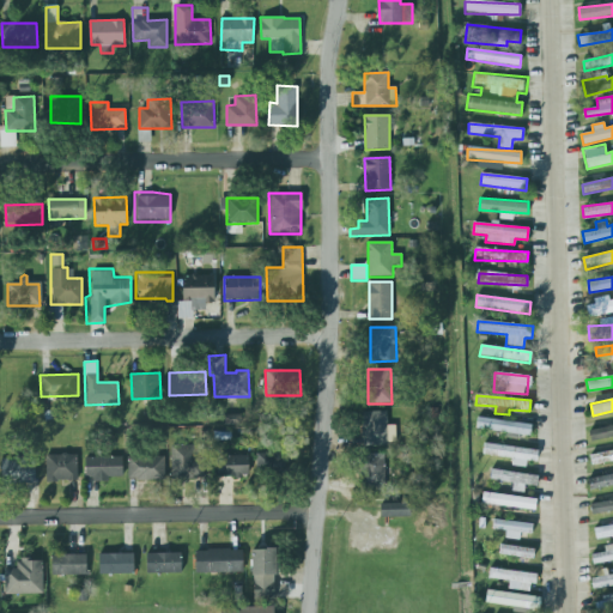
[(363,445),(395,445),(395,425),(387,425),(387,412),(362,412),(363,445)]
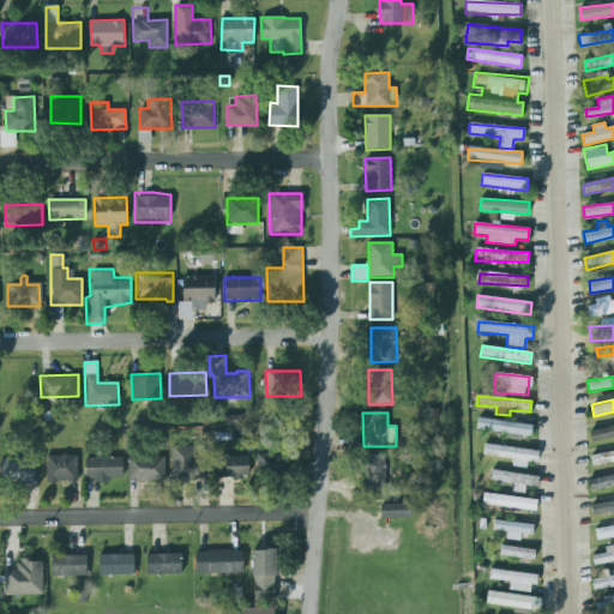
[(241,426),(241,416),(224,416),(224,426),(241,426)]
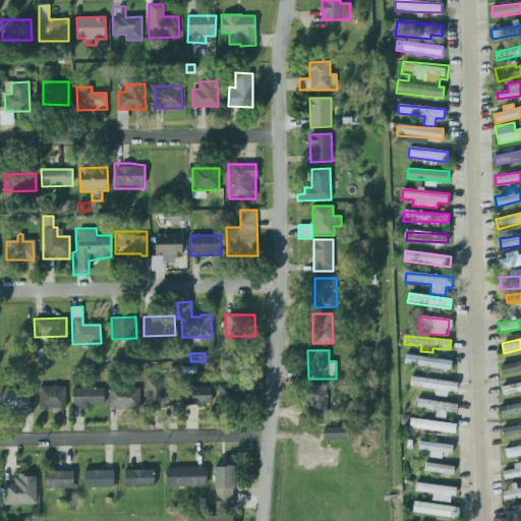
[(404,366),(451,369),(452,359),(405,356),(404,366)]
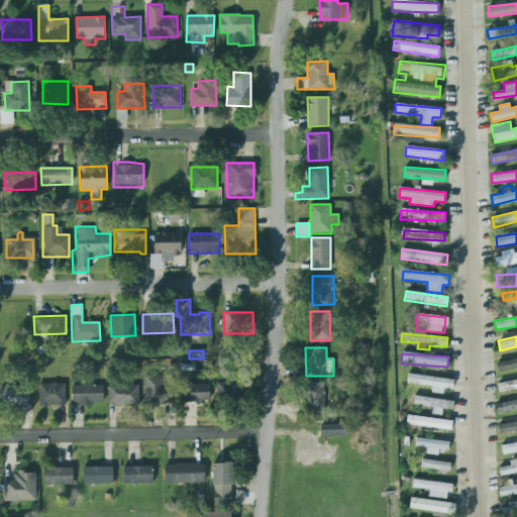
[(516,356),(497,362),(499,371),(516,367),(516,356)]
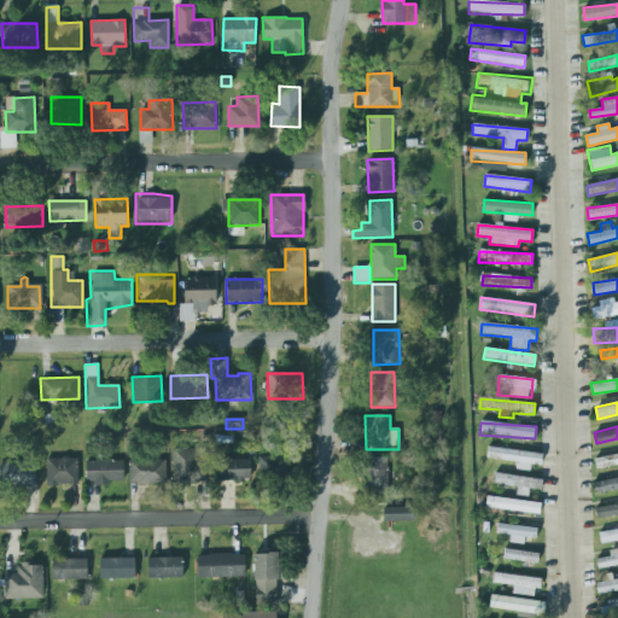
[(541,466),(542,453),(488,448),(487,459),(516,461),(516,470),(530,471),(531,465),(541,466)]
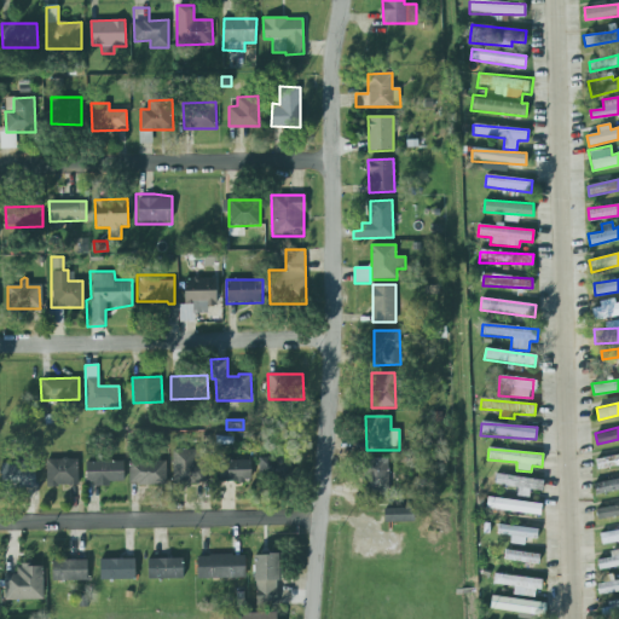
[(172,450),(206,450),(206,481),(198,482),(198,484),(173,484),(172,450)]
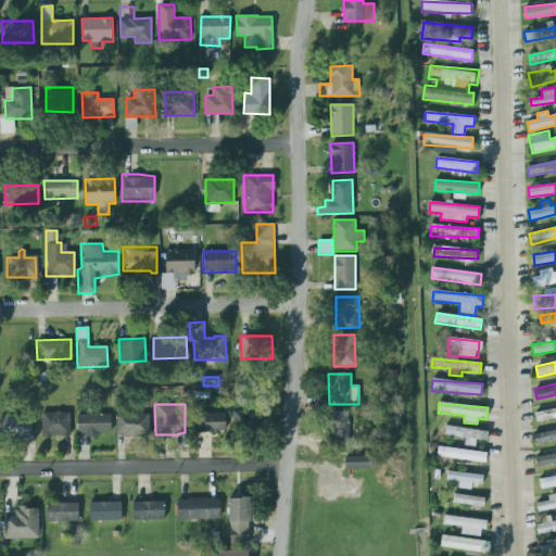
[(535,420),(555,417),(555,408),(534,411),(535,420)]
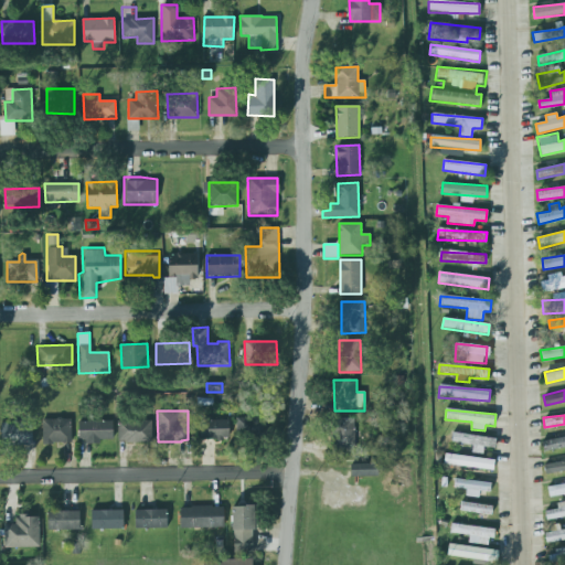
[(236,417),(236,437),(265,437),(266,418),(236,417)]
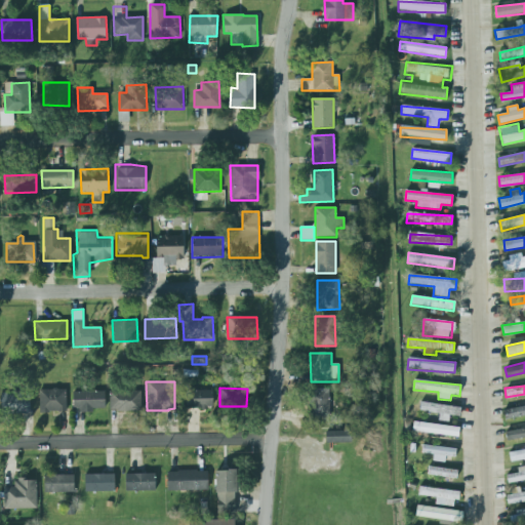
[(67,412),(66,389),(39,390),(40,412),(67,412)]
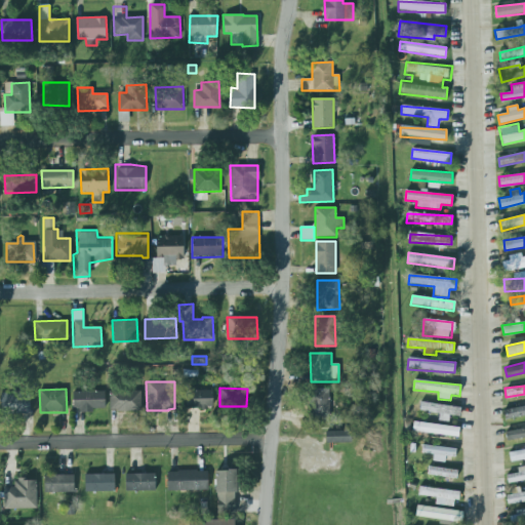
[(329,418),(329,389),(308,389),(308,418),(329,418)]
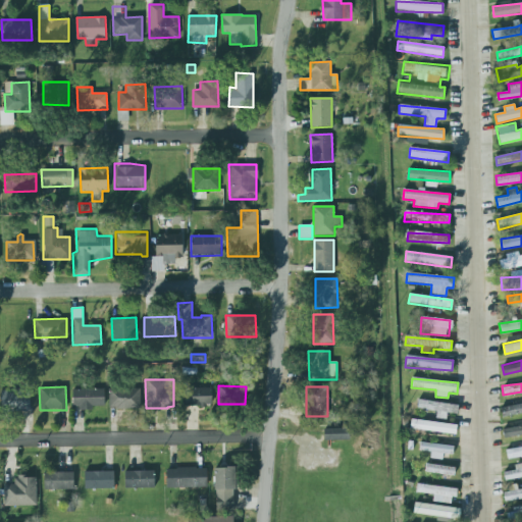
[(104,389),(73,388),(72,408),(104,409),(104,389)]
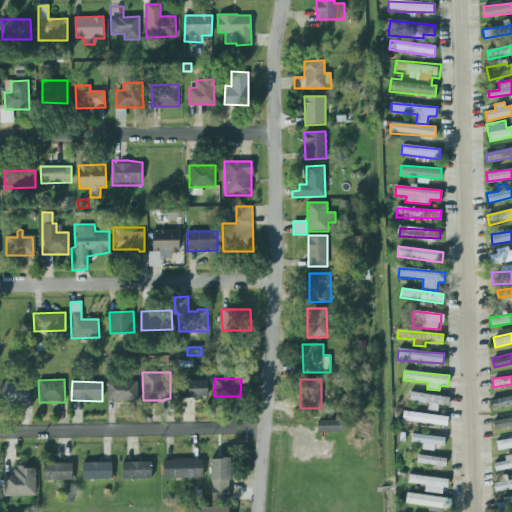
[(137,381),(107,382),(107,401),(137,401),(137,381)]
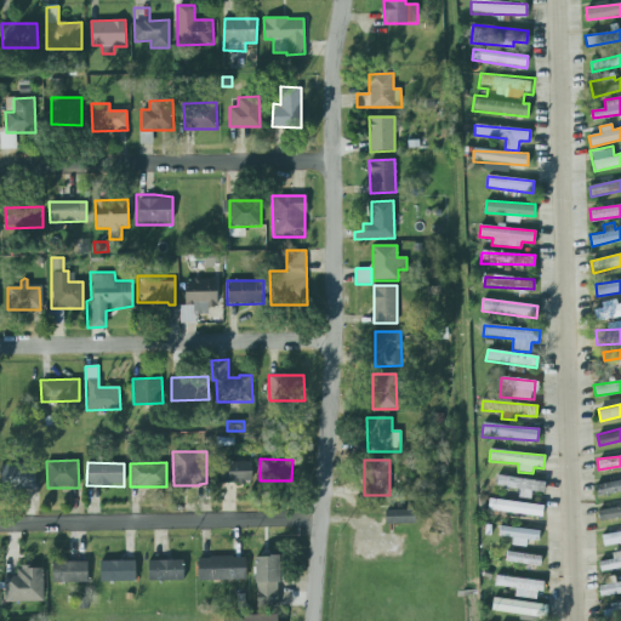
[(220,462),(220,483),(251,483),(251,462),(220,462)]
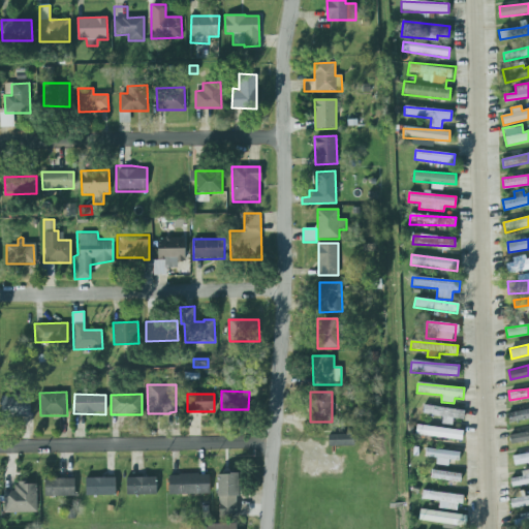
[(30,415),(3,416),(2,396),(29,395),(30,415)]
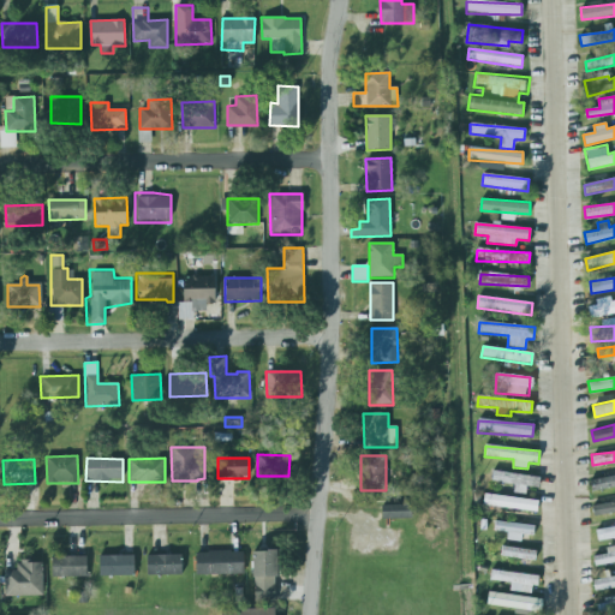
[(539,476),(493,473),(491,483),(514,484),(514,494),(526,494),(526,487),(538,488),(539,476)]
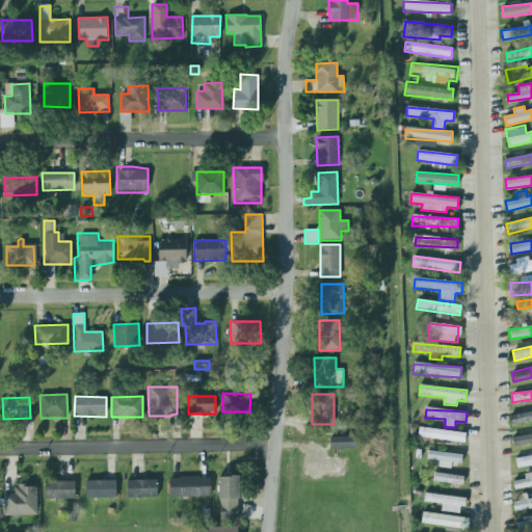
[(531,422),(531,411),(510,417),(512,427),(531,422)]
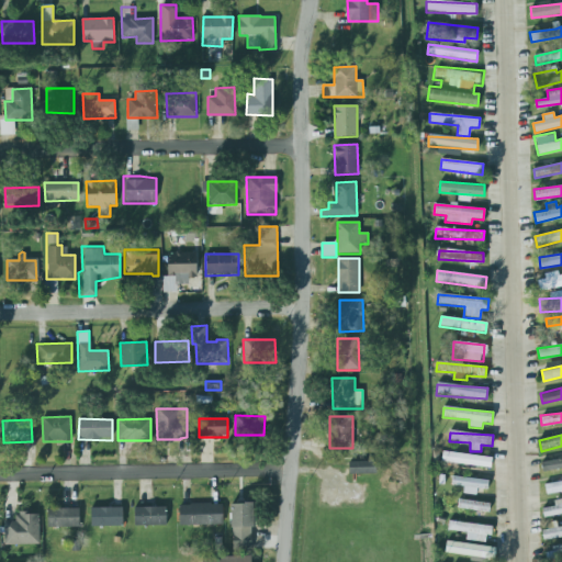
[(492,457),(442,452),(441,462),(491,467),(492,457)]
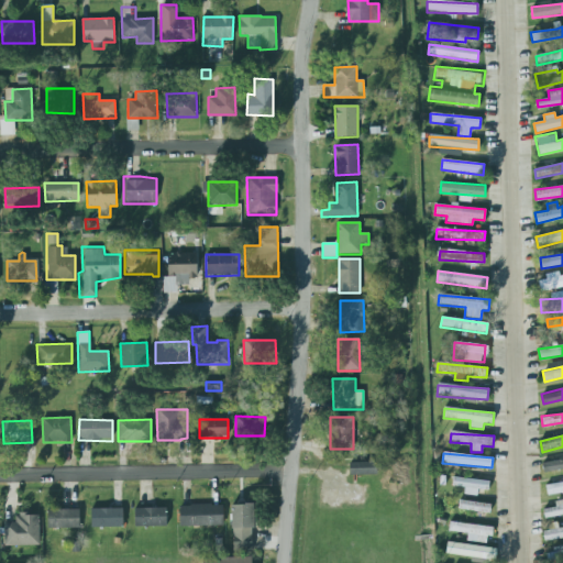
[(542,462),(562,457),(562,467),(543,472),(542,462)]
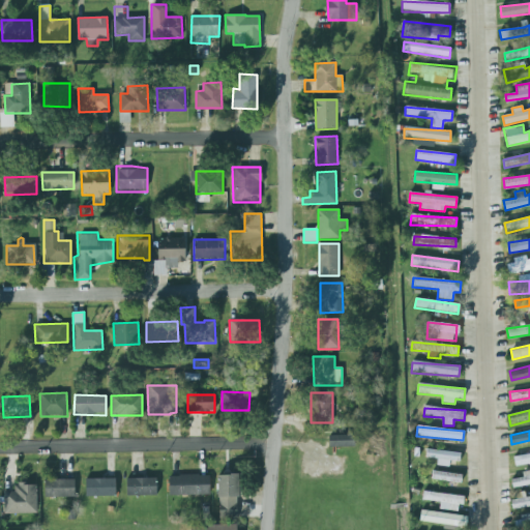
[(329,436),(329,447),(354,447),(354,435),(329,436)]
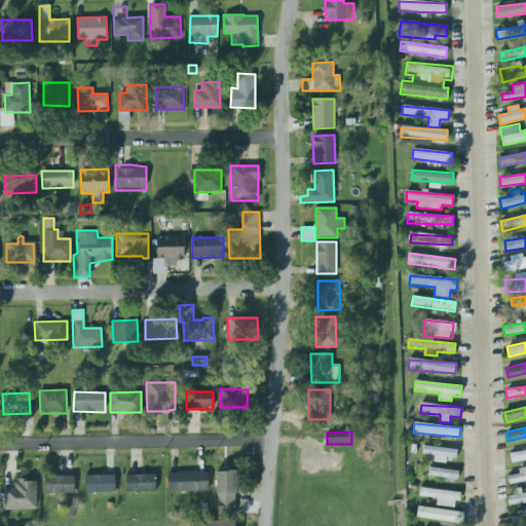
[(446,457),(456,458),(457,449),(423,446),(422,454),(434,456),(434,462),(445,463),(446,457)]
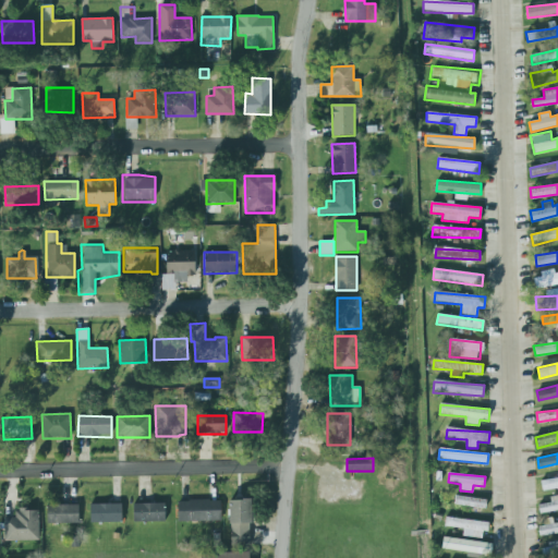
[(543,492),(557,487),(557,477),(541,482),(543,492)]
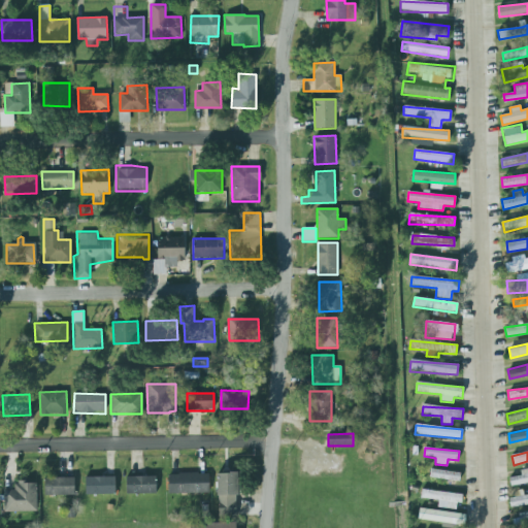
[(527,482),(527,468),(520,470),(521,476),(509,477),(510,485),(527,482)]
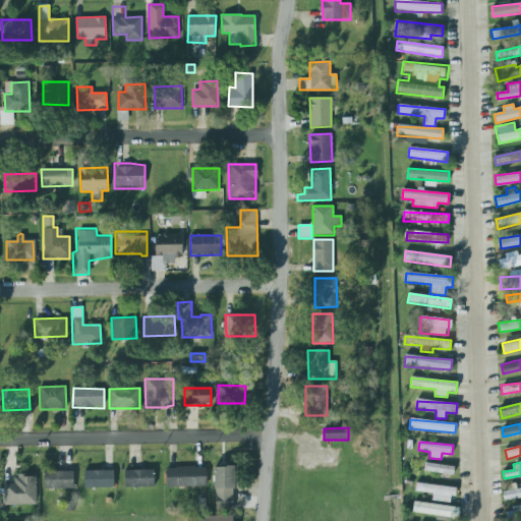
[(454,465),(424,464),(424,473),(453,474),(454,465)]
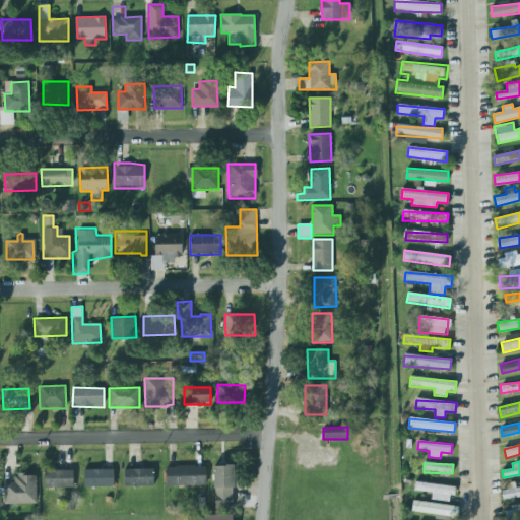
[(166,485),(206,484),(206,465),(196,466),(195,464),(177,465),(177,466),(166,466),(166,485)]
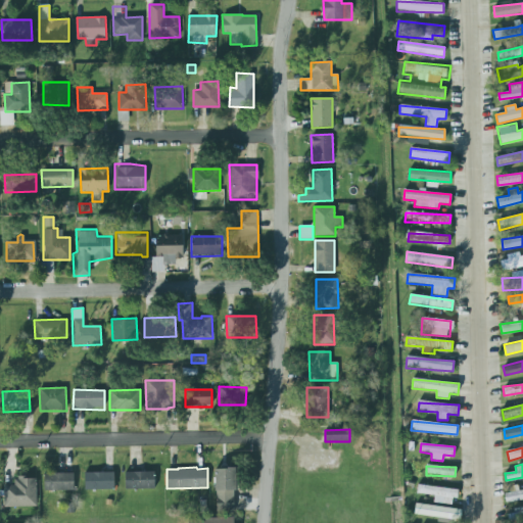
[(234,468),(215,469),(216,512),(235,511),(234,468)]
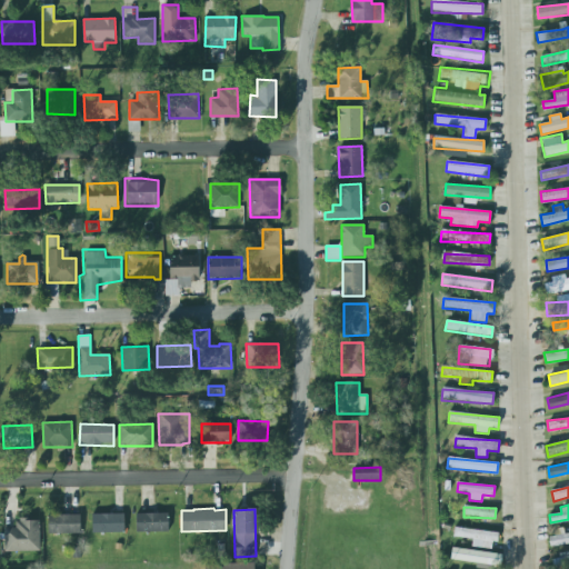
[(92,512),(125,511),(125,530),(92,531),(92,512)]
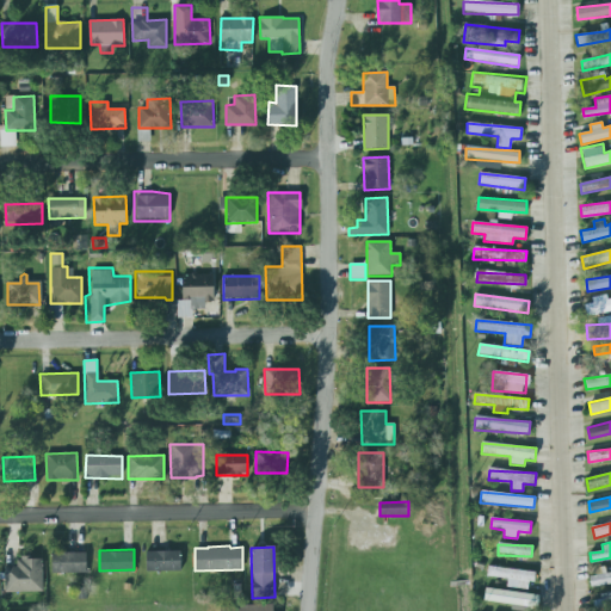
[(147,550),(147,571),(181,571),(180,549),(147,550)]
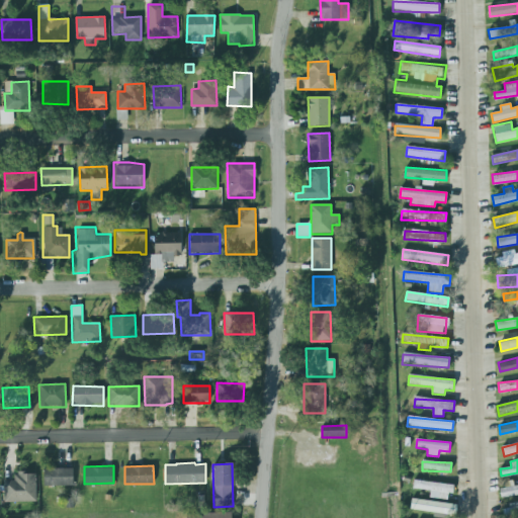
[(44,467),(73,466),(74,484),(45,485),(44,467)]
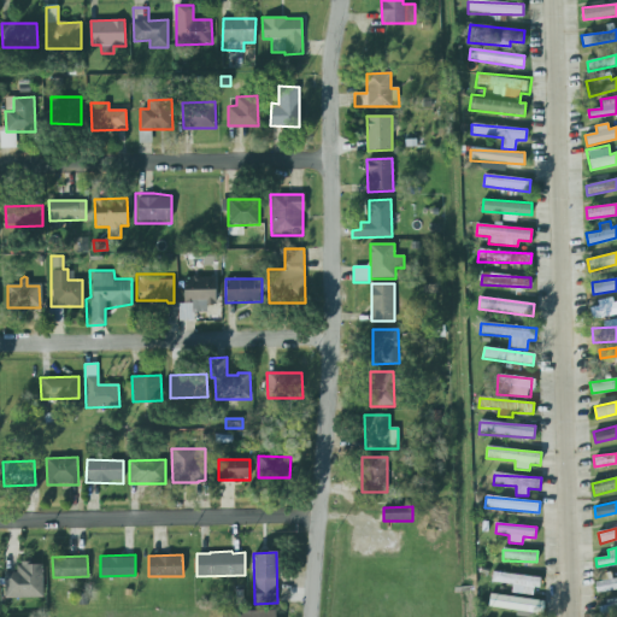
[(4,573),(5,598),(43,598),(42,564),(18,565),(18,573),(4,573)]
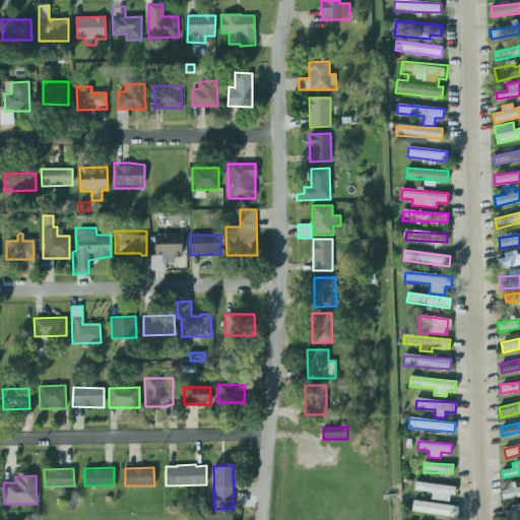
[(452,502),(453,485),(414,483),(414,492),(432,493),(432,500),(452,502)]
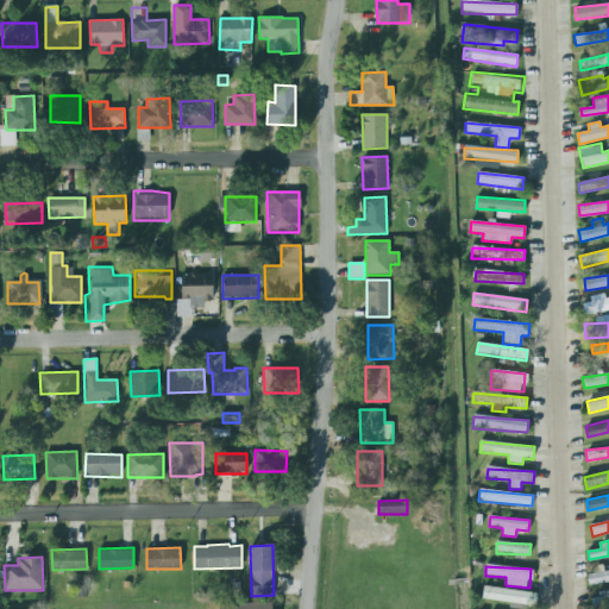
[(608,570),(588,572),(588,583),(608,581),(608,570)]
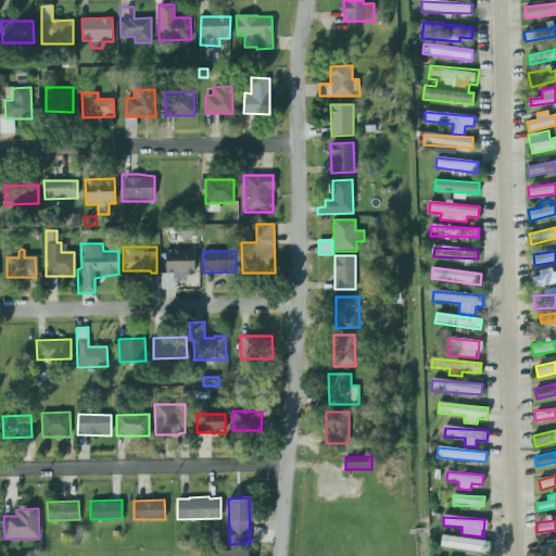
[(442,534),(491,541),(490,552),(481,551),(480,555),(468,555),(469,548),(441,544),(442,534)]
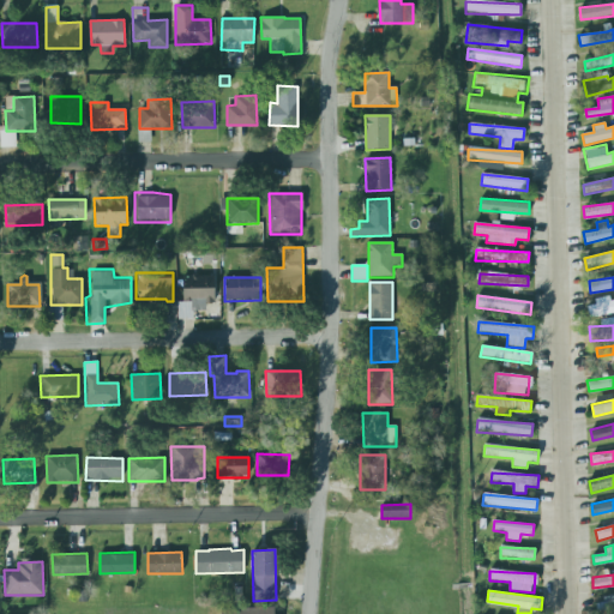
[(613,596),(595,601),(596,613),(597,613),(613,611),(613,596)]
